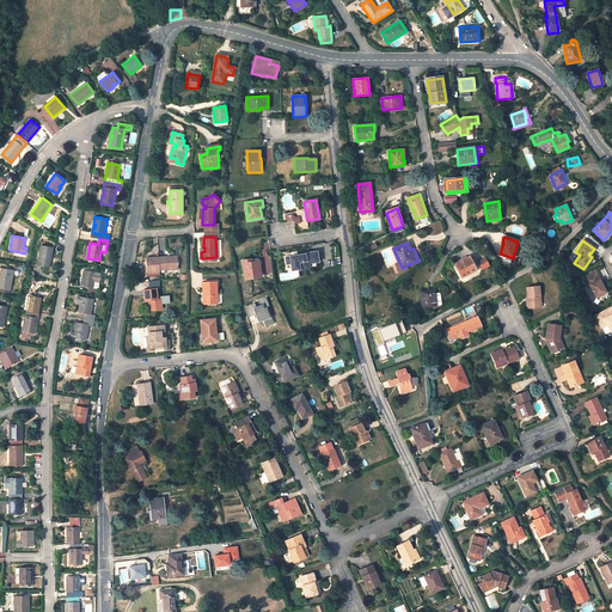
[(49,268),(53,248),(41,245),(37,265),(49,268)]
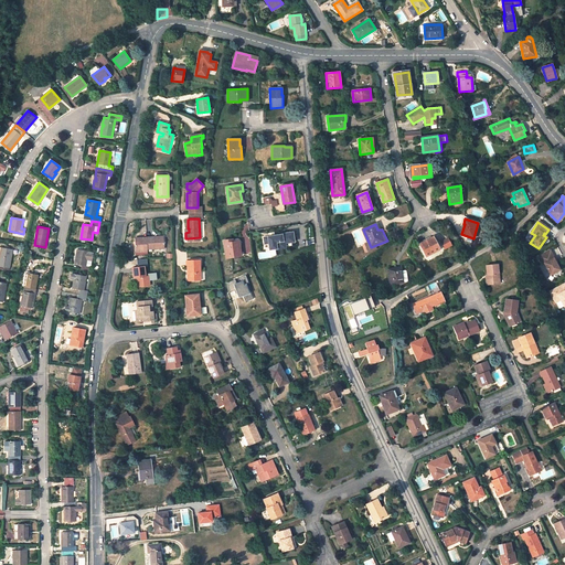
[(294,243),(292,232),(280,233),(280,234),(266,236),(267,251),(287,249),(286,244),(294,243)]
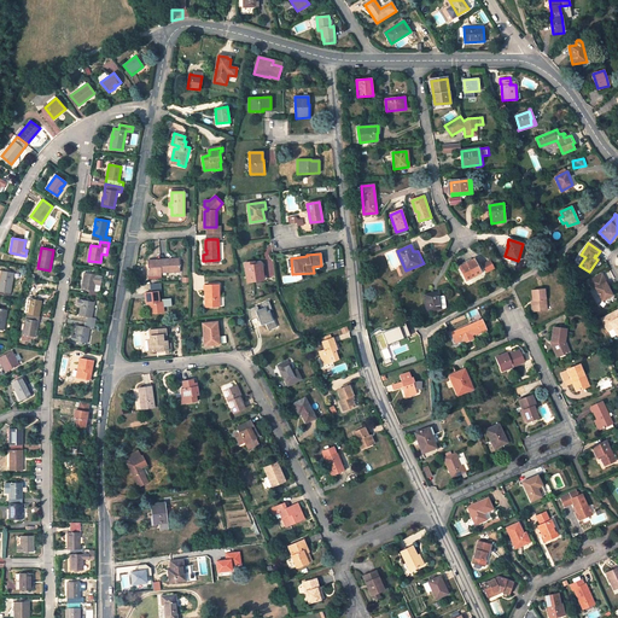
[(173,260),(156,260),(156,263),(147,264),(149,275),(162,274),(162,272),(180,272),(180,260),(173,261),(173,260)]
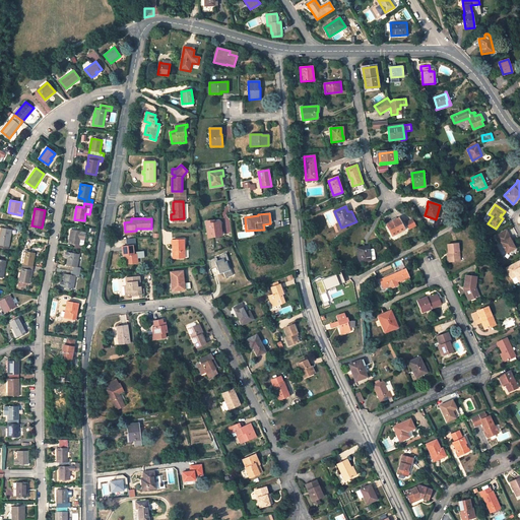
[(398,218),(386,224),(392,236),(404,230),(398,218)]
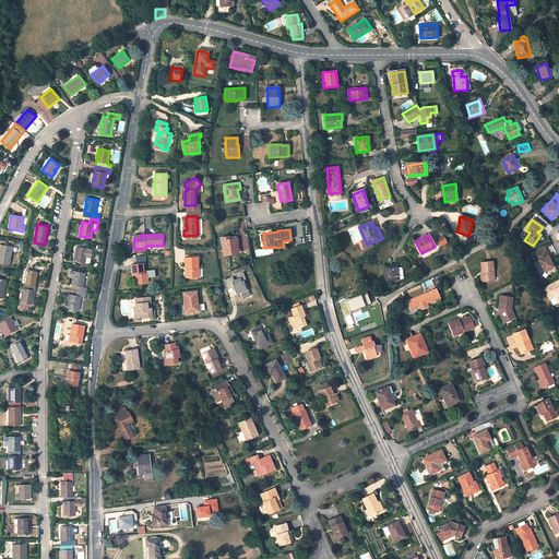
[(443,236),(436,239),(440,247),(447,242),(443,236)]
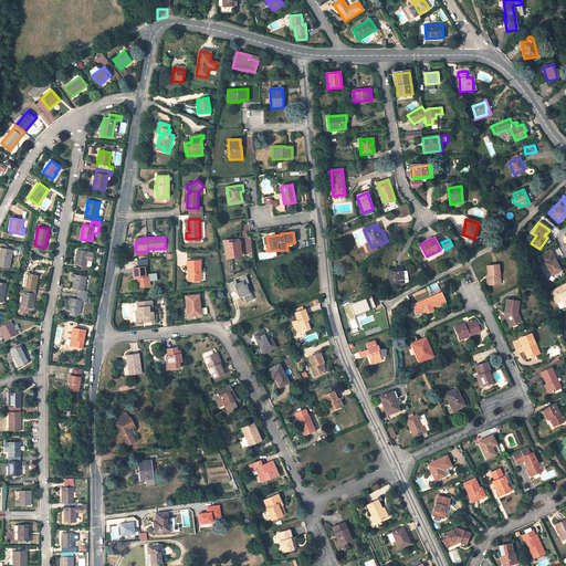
[(224,241),(224,243),(227,259),(241,257),(240,249),(242,248),(242,247),(240,247),(239,241),(233,242),(233,240),(224,241)]
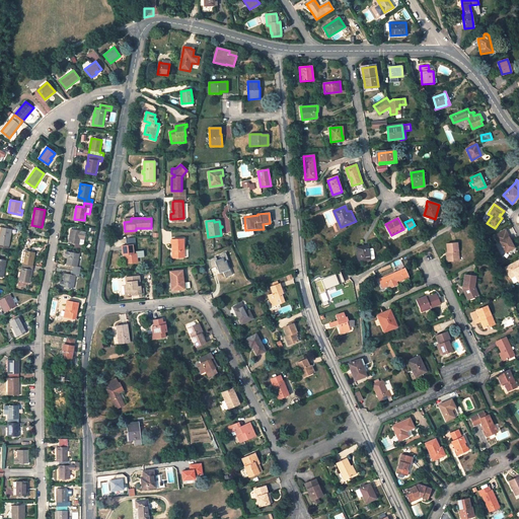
[(341,227),(338,222),(336,223),(339,231),(345,228),(344,226),(341,227)]
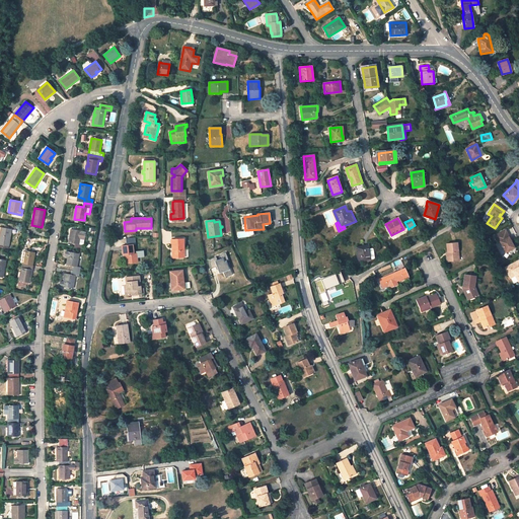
[(1,227),(0,233),(0,245),(8,247),(11,229),(1,227)]
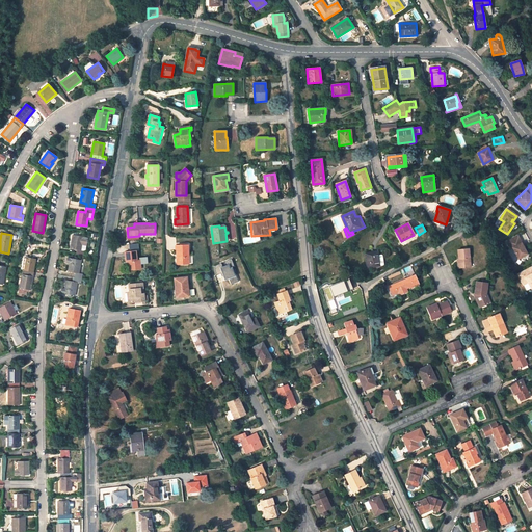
[(82,243),(83,238),(73,236),(71,248),(77,249),(76,254),(84,256),(86,244),(82,243)]
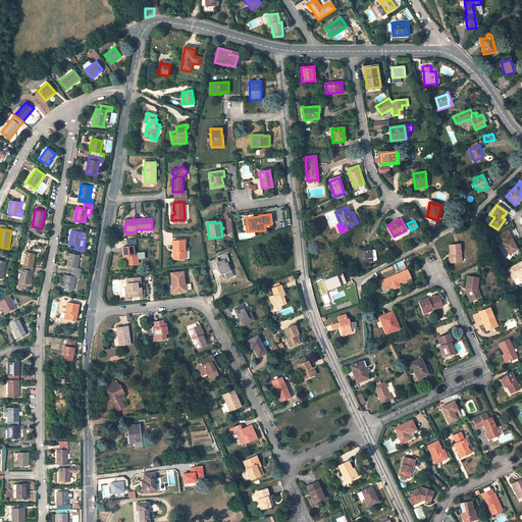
[(511,233),(500,239),(503,246),(505,245),(510,256),(519,252),(515,244),(513,241),(514,241),(511,233)]
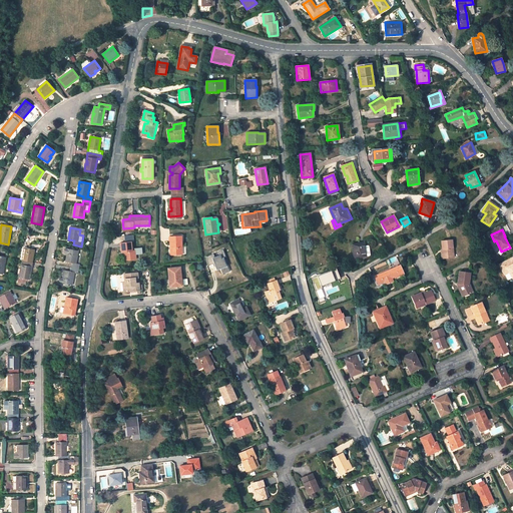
[(173,236),(170,236),(170,245),(171,245),(172,254),(181,254),(181,236),(180,236),(173,236)]
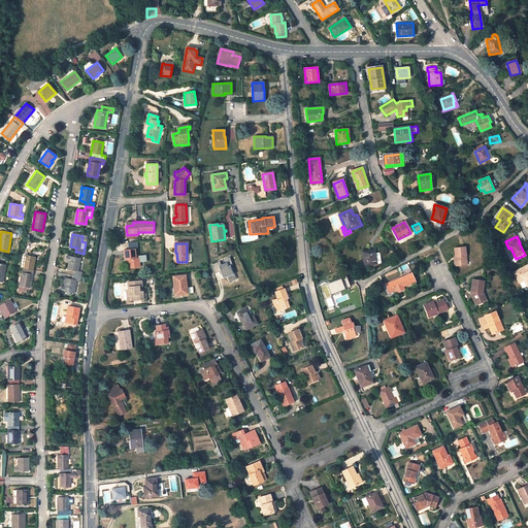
[(456,258),(456,259),(455,259),(455,266),(466,265),(465,256),(466,256),(465,246),(455,248),(456,258)]
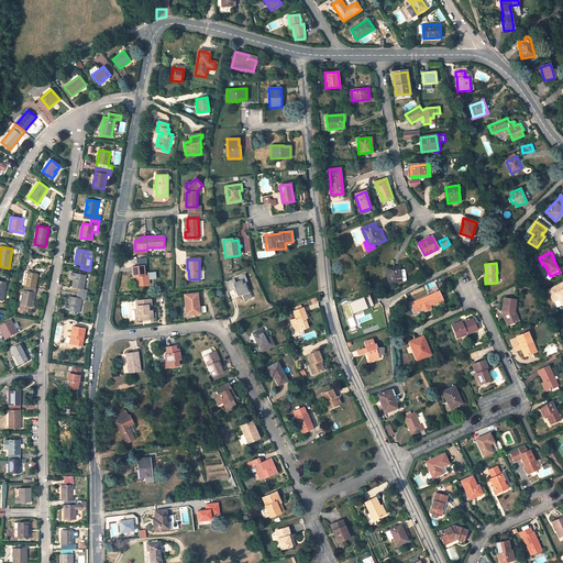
[(143,266),(133,267),(133,277),(138,277),(139,286),(148,285),(147,275),(144,275),(143,266)]
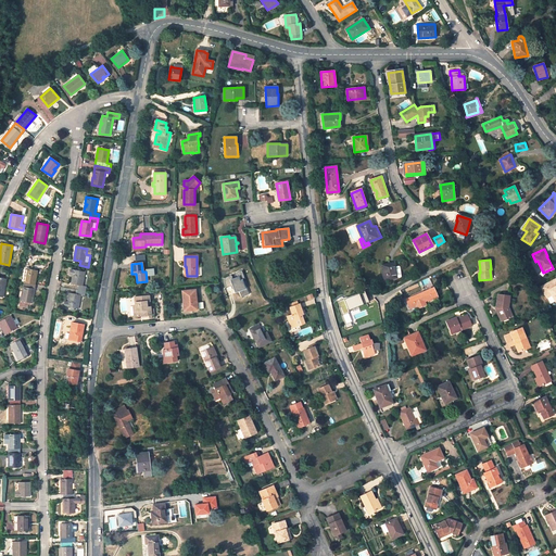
[(394,263),(381,265),(383,280),(397,278),(394,263)]
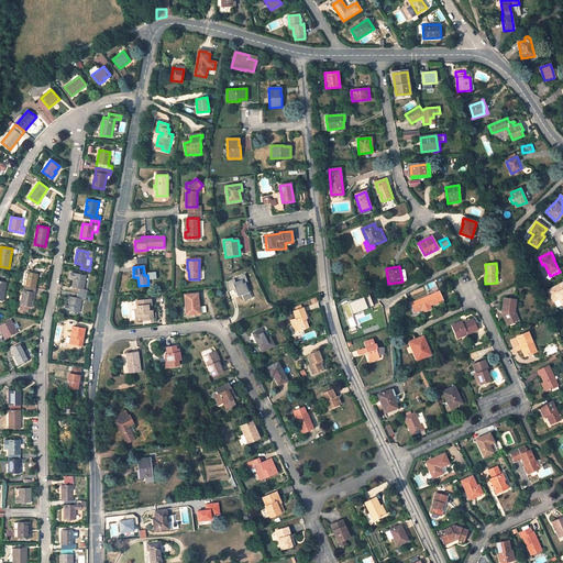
[(35,288),(37,274),(26,272),(24,286),(35,288)]
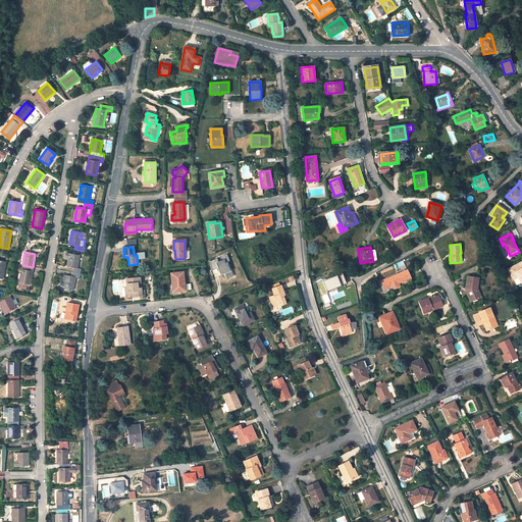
[(77,268),(80,256),(66,253),(65,257),(68,258),(66,266),(73,268),(72,271),(81,273),(82,269),(77,268)]
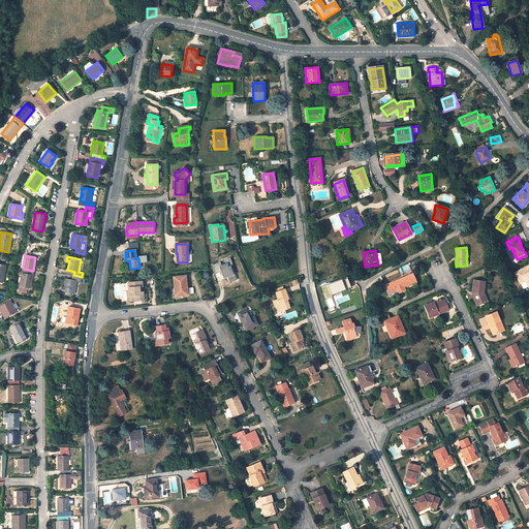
[(229,283),(237,280),(235,274),(234,274),(231,275),(228,268),(230,267),(234,266),(230,257),(225,259),(226,263),(222,266),(221,261),(214,265),(215,274),(220,272),(221,271),(222,275),(223,278),(227,277),(229,283)]
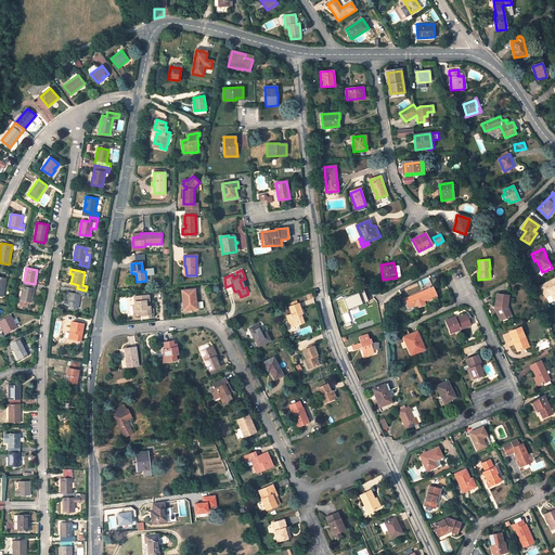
[(554,281),(542,287),(545,293),(543,294),(546,299),(551,297),(554,304),(554,302),(554,281)]
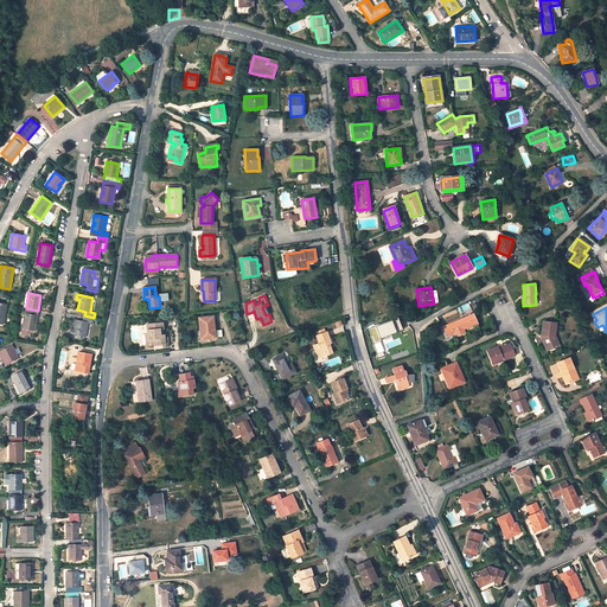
[(23,328),(34,331),(38,311),(26,308),(23,328)]
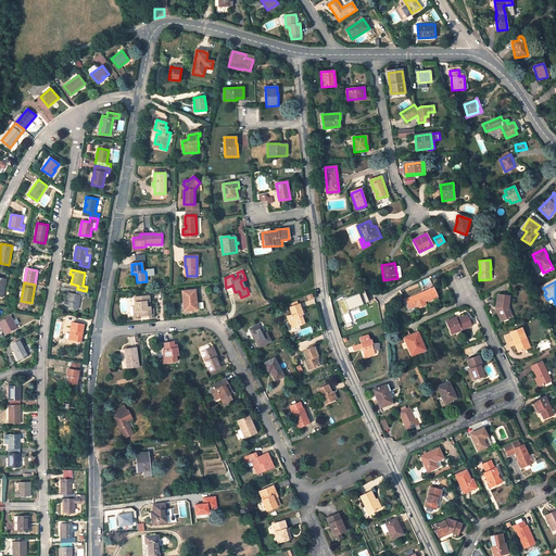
[(433,288),(406,300),(409,308),(416,305),(418,308),(426,305),(425,302),(438,297),(433,288)]
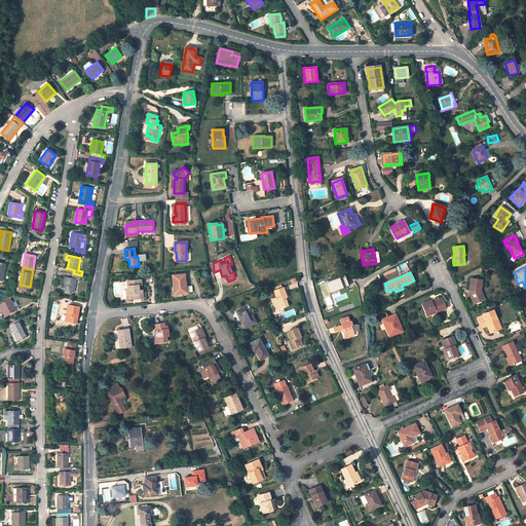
[(61,290),(74,292),(76,279),(80,279),(81,275),(73,273),(73,278),(66,277),(64,286),(62,286),(61,290)]
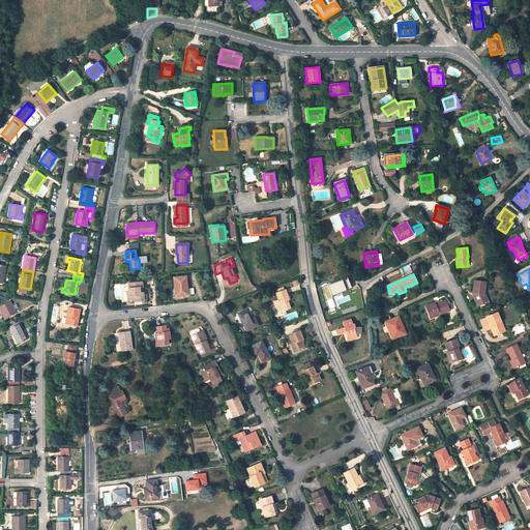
[(174,277),(176,296),(186,295),(186,297),(189,297),(190,295),(189,288),(187,288),(185,276),(174,277)]
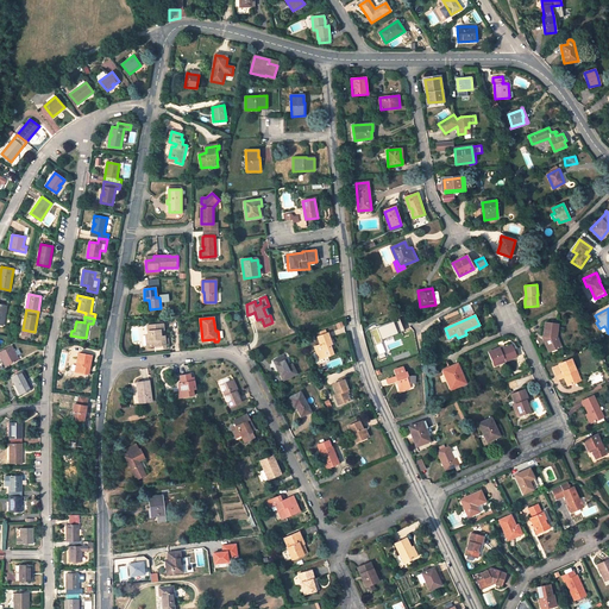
[(400,319),(370,330),(372,337),(371,338),(380,359),(385,357),(385,353),(385,352),(382,343),(383,341),(382,339),(405,331),(400,319)]
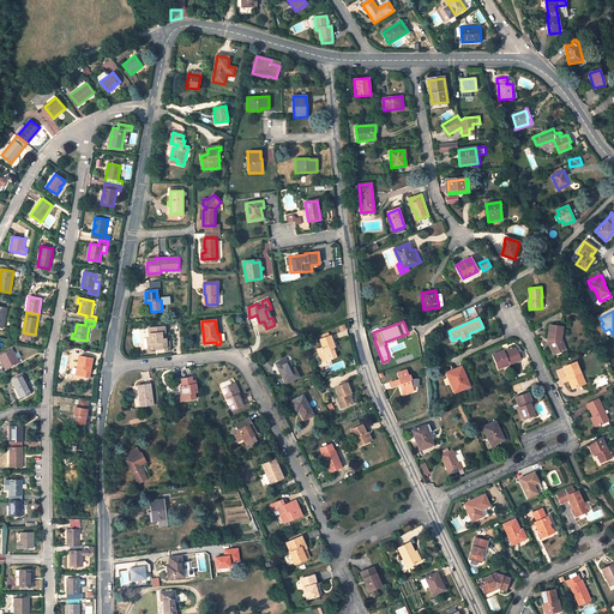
[(561,338),(563,326),(551,325),(548,338),(549,338),(549,343),(553,355),(564,350),(560,343),(561,338)]
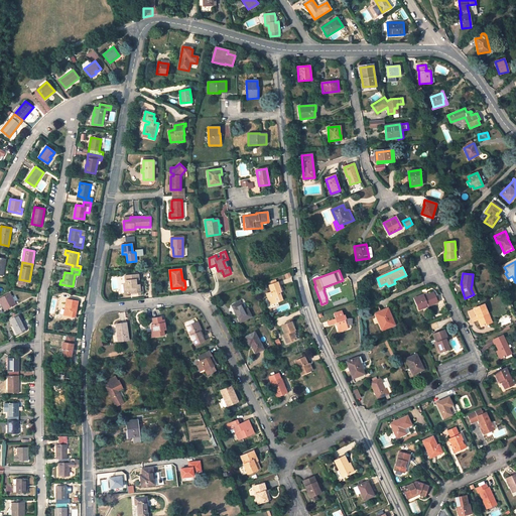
[(137,285),(136,279),(139,279),(138,274),(125,276),(126,283),(124,284),(125,293),(143,291),(142,287),(140,287),(140,284),(137,285)]
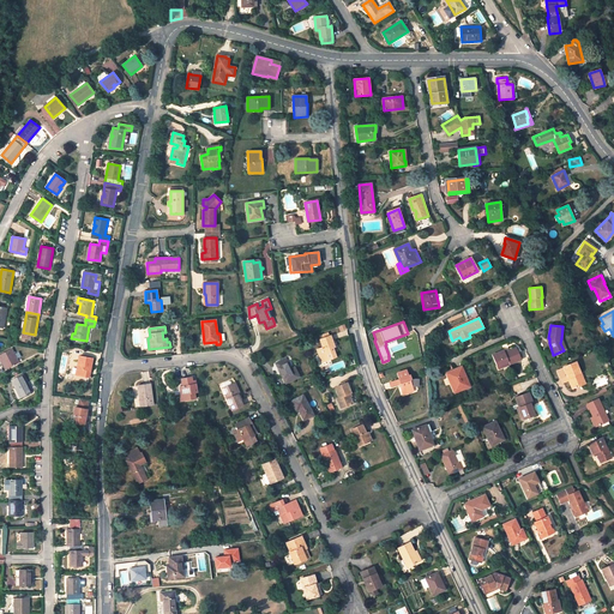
[(409,332),(410,354),(421,354),(420,332),(409,332)]
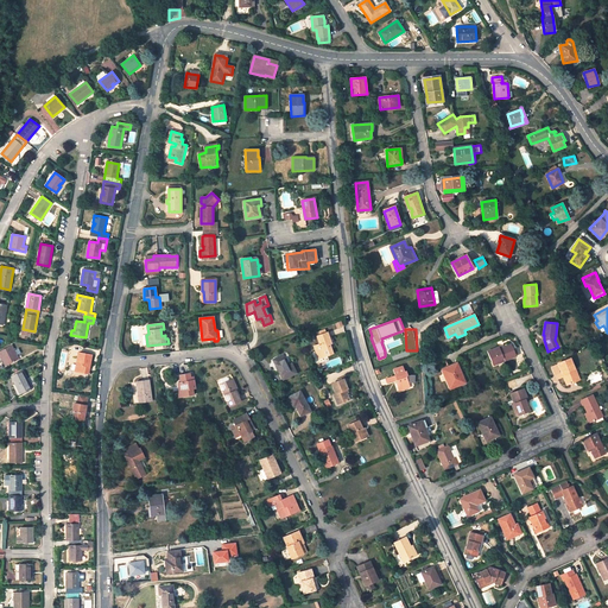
[(320,343),(315,346),(317,353),(320,352),(322,358),(333,354),(329,344),(331,343),(328,333),(317,336),(320,343)]
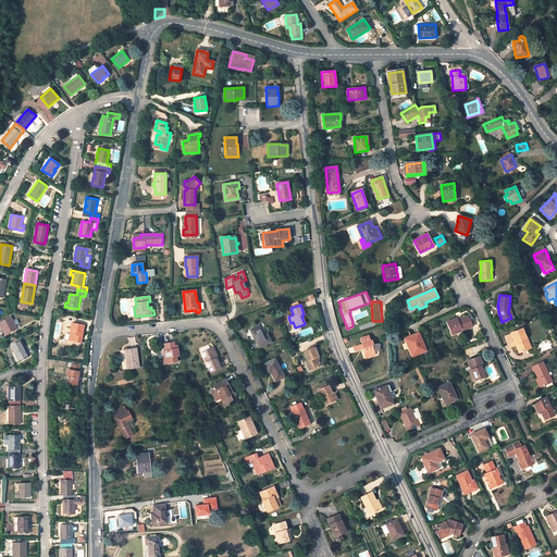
[(457,318),(446,322),(450,332),(452,332),(461,327),(462,331),(473,326),(469,316),(458,319),(457,318)]
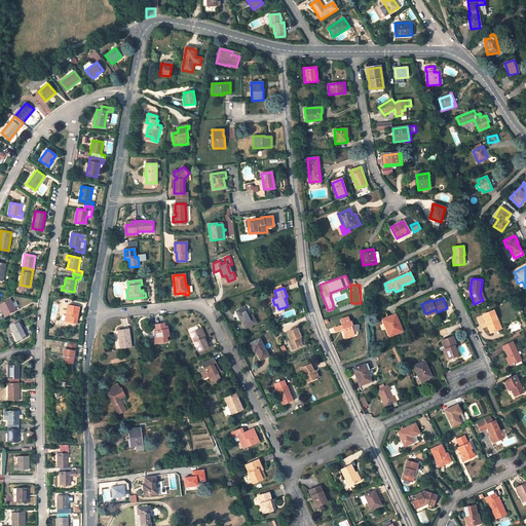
[(16,310),(10,299),(0,304),(0,307),(4,316),(16,310)]
